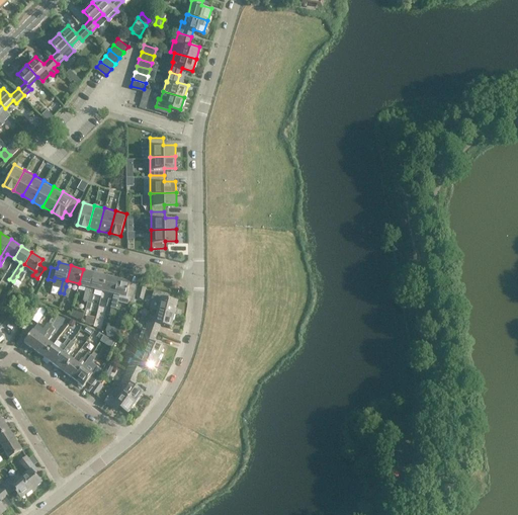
[(86,307),(95,272),(83,269),(79,283),(86,285),(83,297),(82,301),(83,302),(84,302),(83,306),(86,307)]
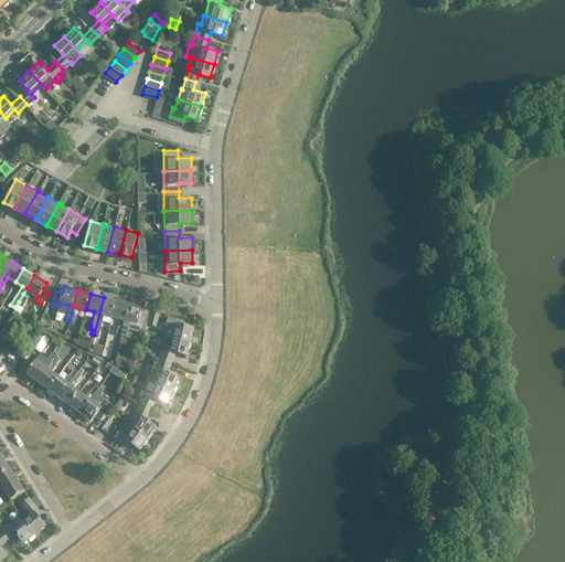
[(110,321),(113,316),(117,300),(104,297),(94,335),(98,336),(100,328),(103,319),(110,321)]
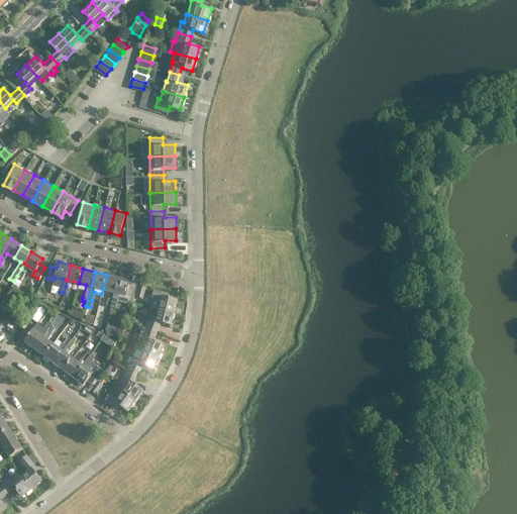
[(115,292),(118,277),(107,275),(103,289),(114,292),(115,292)]
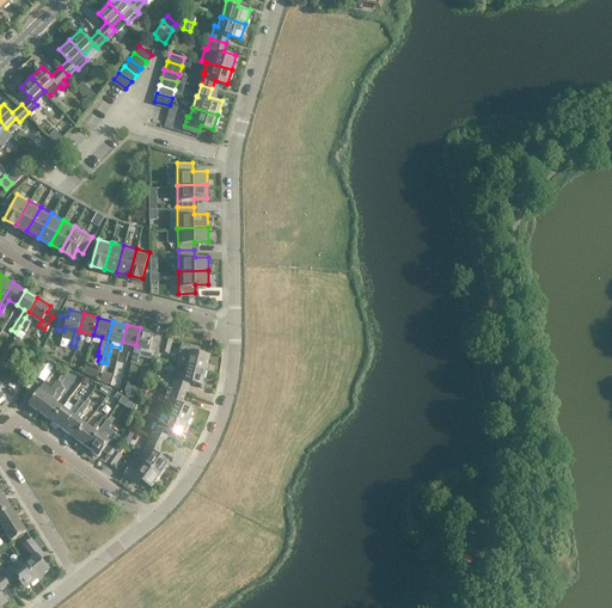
[(135,345),(134,352),(132,361),(138,362),(140,354),(151,357),(153,349),(150,349),(151,347),(155,348),(157,338),(153,337),(154,331),(140,327),(136,345),(135,345)]
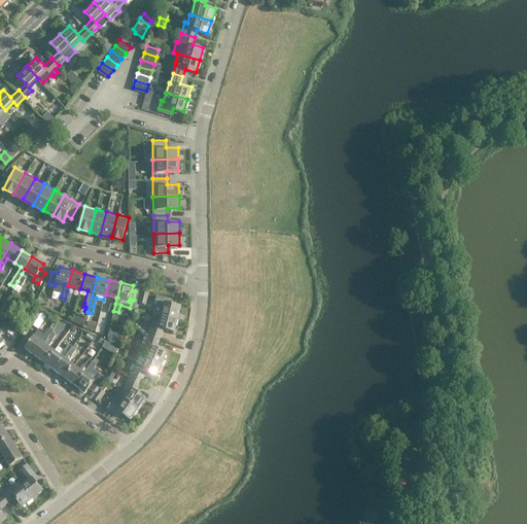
[(145,303),(148,291),(141,289),(138,302),(145,303)]
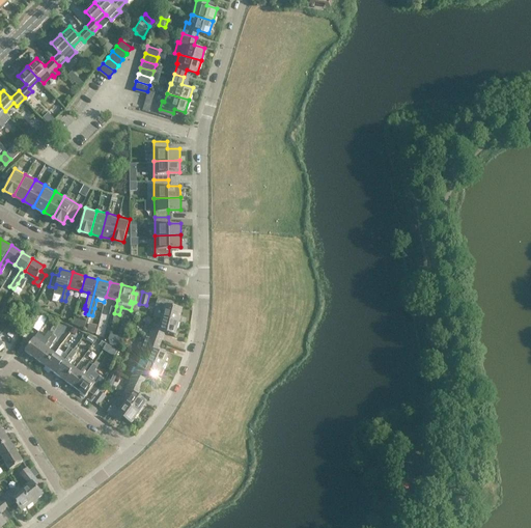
[(154,315),(155,315),(178,321),(182,308),(170,306),(171,301),(158,297),(156,305),(157,305),(154,315)]
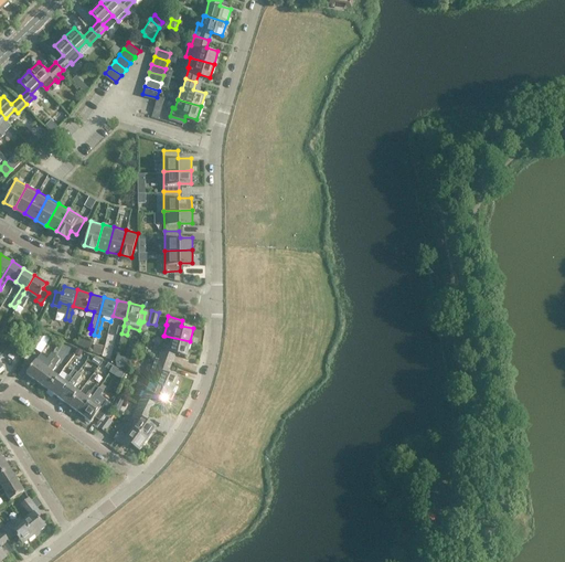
[(80,333),(78,342),(91,348),(93,339),(80,333)]
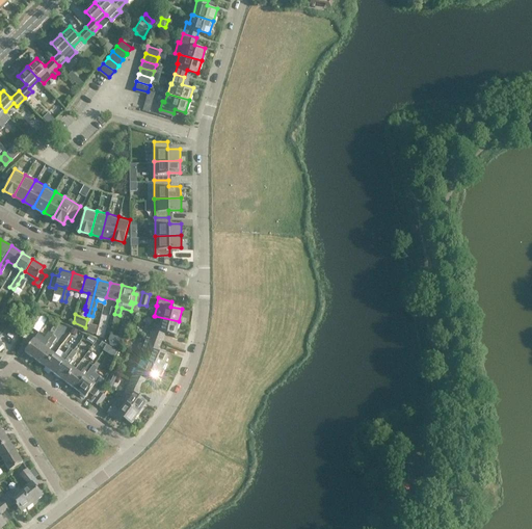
[(149,337),(161,341),(164,332),(176,334),(179,321),(155,316),(153,323),(149,337)]
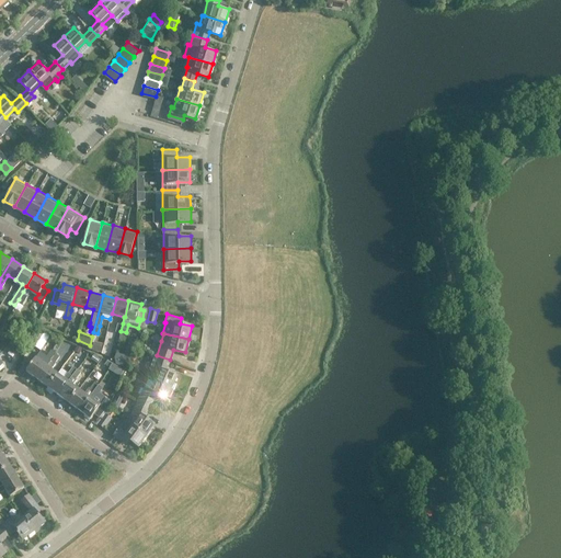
[(69,340),(66,345),(73,350),(77,344),(69,340)]
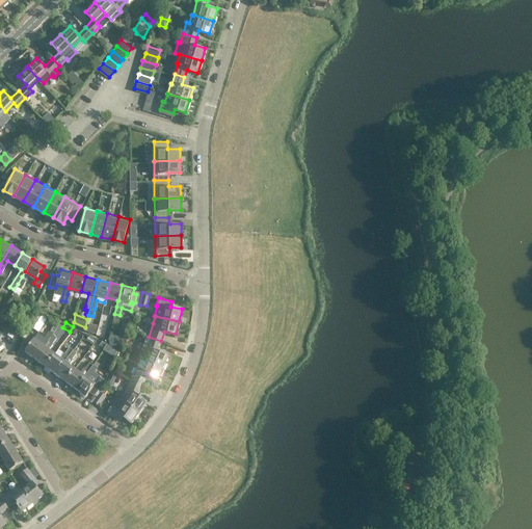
[(45,365),(54,352),(47,347),(56,336),(52,333),(48,329),(44,336),(48,340),(44,345),(34,358),(45,365)]
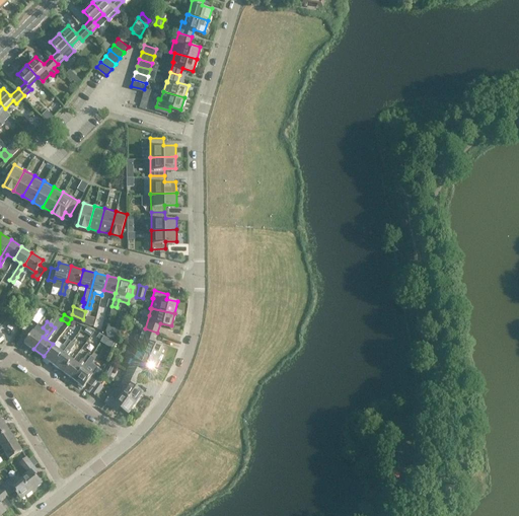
[(157,333),(145,328),(142,327),(138,340),(141,341),(147,344),(143,352),(158,359),(163,347),(154,343),(157,333)]
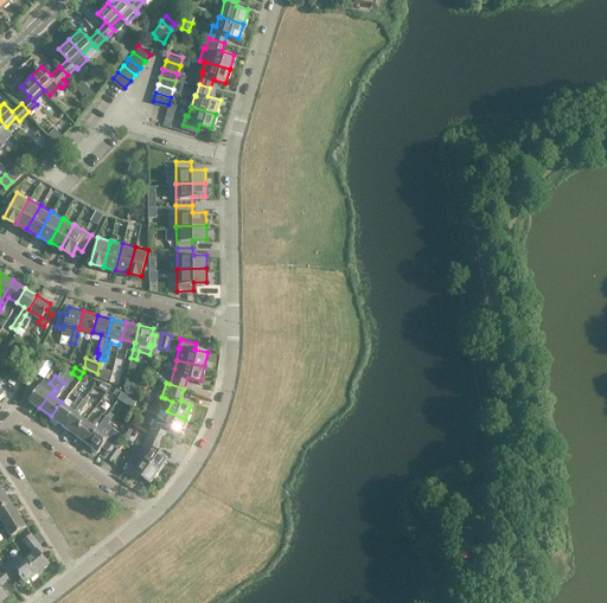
[(39,408),(50,393),(38,385),(27,398),(39,408)]
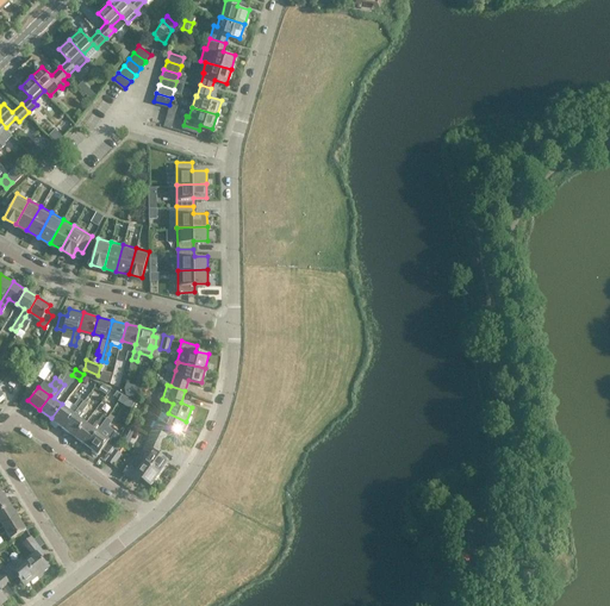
[(74,412),(83,399),(79,395),(74,403),(73,401),(68,408),(62,404),(51,418),(63,426),(74,412)]
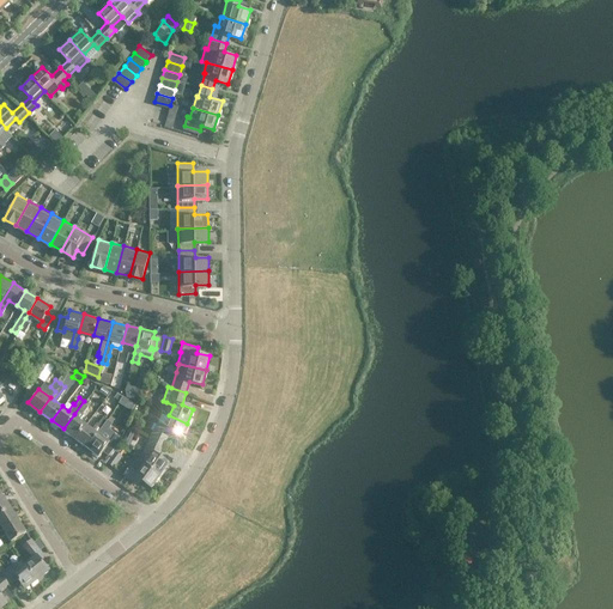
[(76,437),(85,424),(79,419),(84,412),(83,410),(89,403),(84,401),(74,414),(64,428),(76,437)]
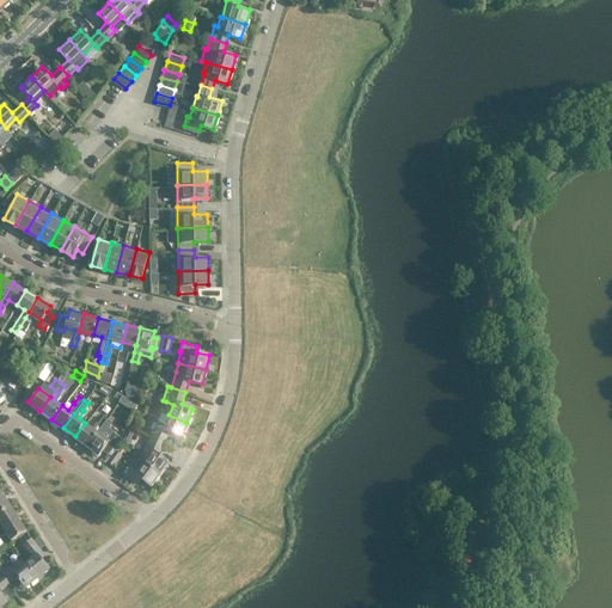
[(87,446),(106,417),(103,415),(98,422),(96,421),(92,428),(85,423),(75,436),(87,446)]
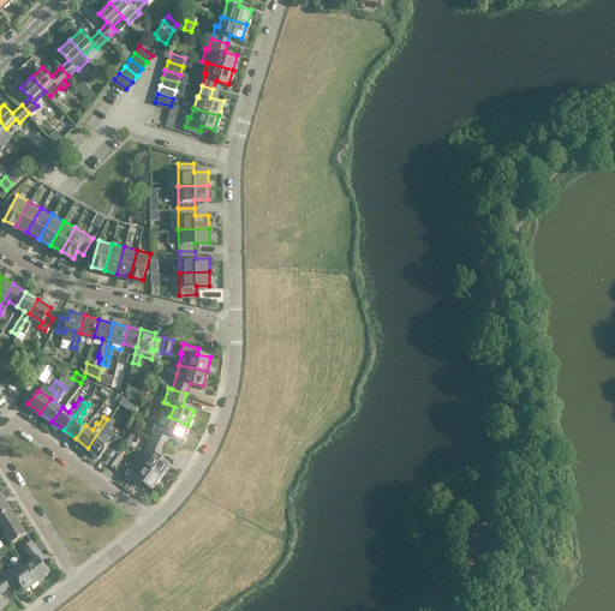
[(181,438),(187,425),(169,417),(165,427),(157,424),(151,438),(165,444),(169,433),(181,438)]
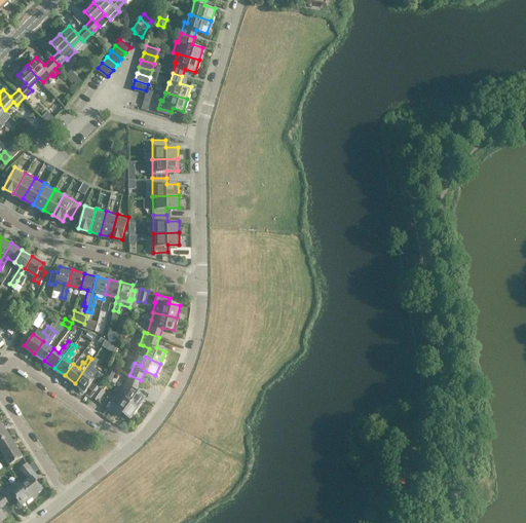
[(91,359),(75,383),(85,390),(88,385),(94,389),(101,379),(96,375),(94,378),(88,375),(92,370),(91,369),(97,363),(91,359)]
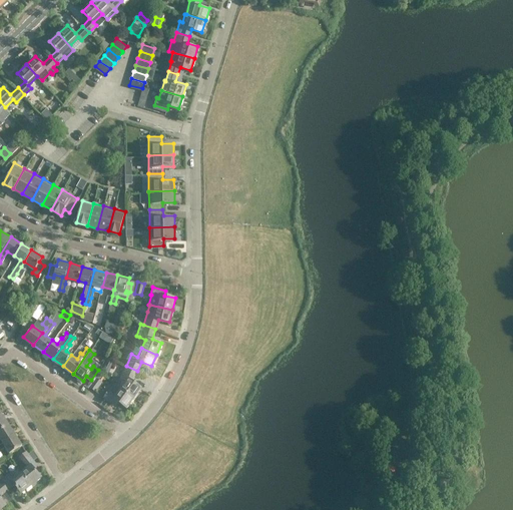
[(121,387),(133,397),(140,386),(132,381),(137,371),(126,366),(120,379),(125,381),(121,387)]
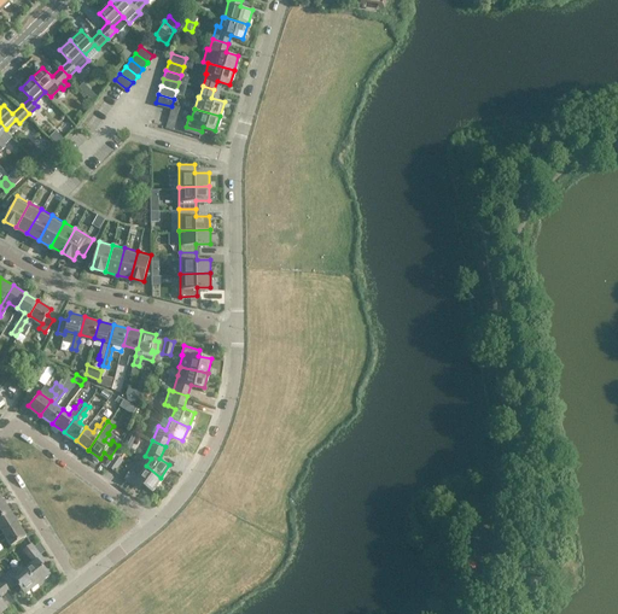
[(123,457),(117,454),(109,465),(115,469),(123,457)]
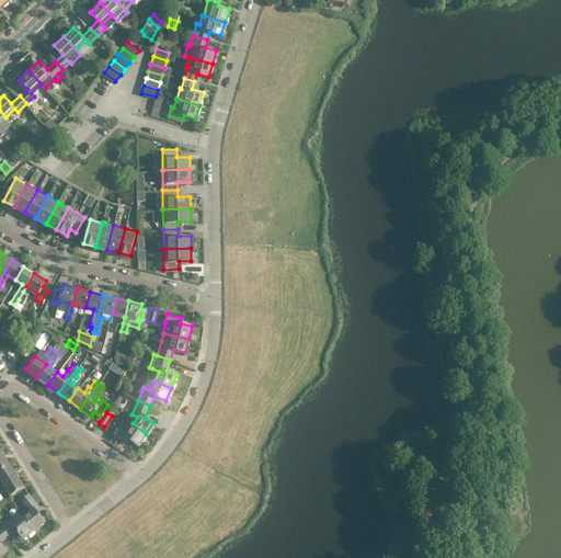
[(146,434),(133,423),(128,421),(125,421),(121,426),(118,426),(113,433),(125,442),(128,439),(138,445),(146,434)]
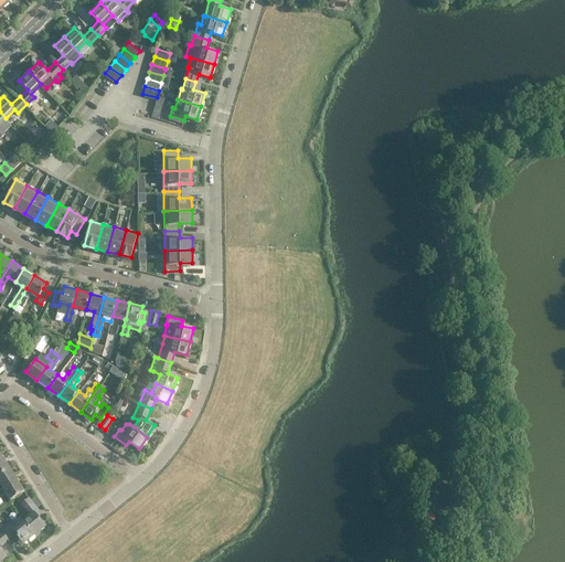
[(0,455),(0,472),(9,466),(2,454),(0,455)]
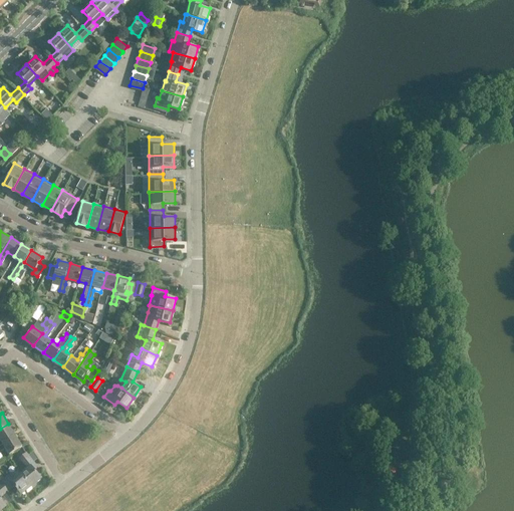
[(0,443),(2,442),(15,434),(8,424),(0,429),(0,443)]
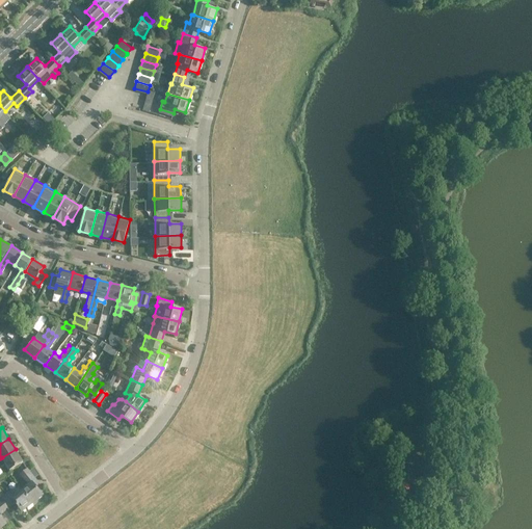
[(2,457),(0,458),(0,464),(4,461),(8,468),(22,459),(16,449),(2,457)]
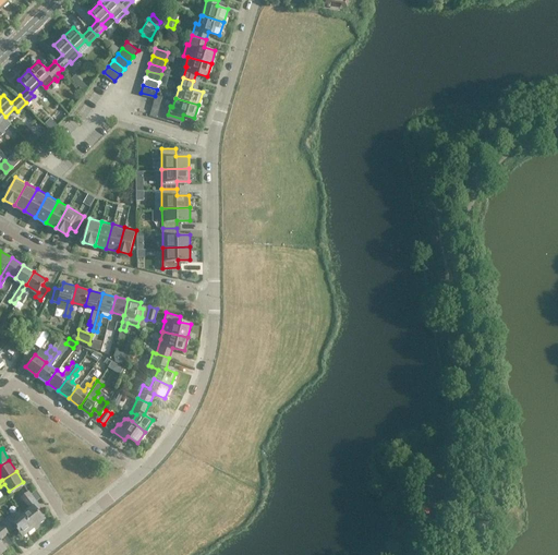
[(33,527),(45,518),(38,508),(40,506),(32,494),(28,491),(22,496),(25,499),(31,508),(23,514),(33,527)]
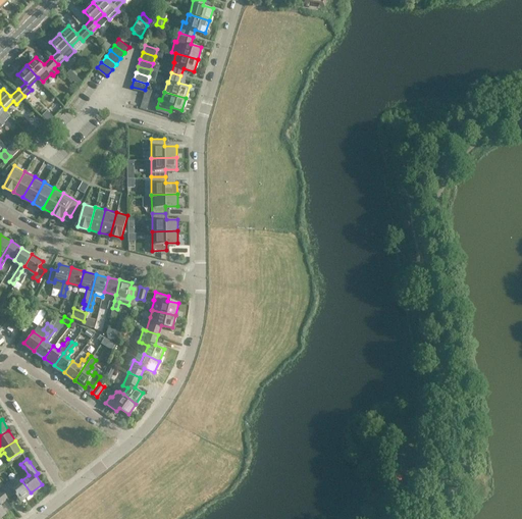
[(5,484),(0,477),(0,488),(7,498),(15,491),(21,500),(31,492),(21,480),(18,476),(11,481),(10,480),(5,484)]
